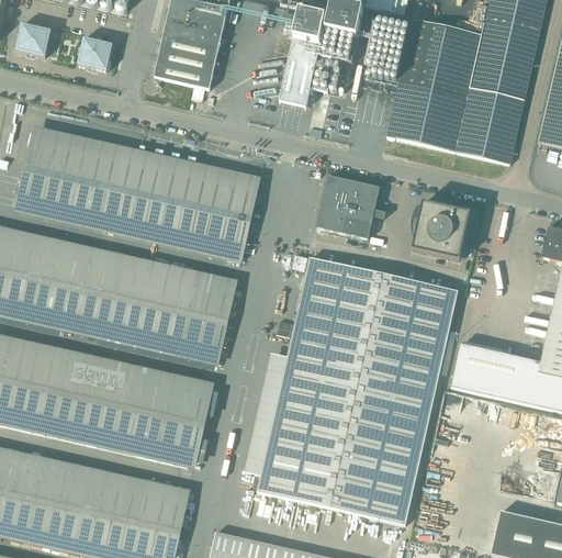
[(98,9),(100,10),(102,10),(104,10),(107,9),(108,7),(109,4),(108,2),(107,0),(97,0),(96,2),(96,4),(96,7),(98,9)]
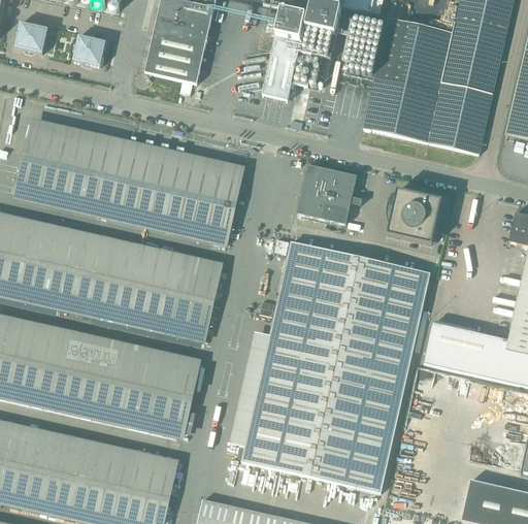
[(137,80),(140,84),(143,85),(146,83),(149,79),(149,76),(153,73),(197,83),(197,82),(205,46),(213,8),(213,6),(189,1),(189,0),(160,0),(154,32),(144,72),(140,72),(138,74),(136,77),(137,80)]
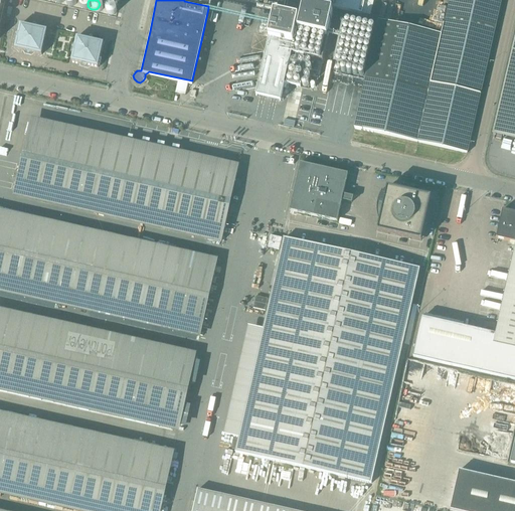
[(143,0),(137,26),(144,28),(150,0),(143,0)]
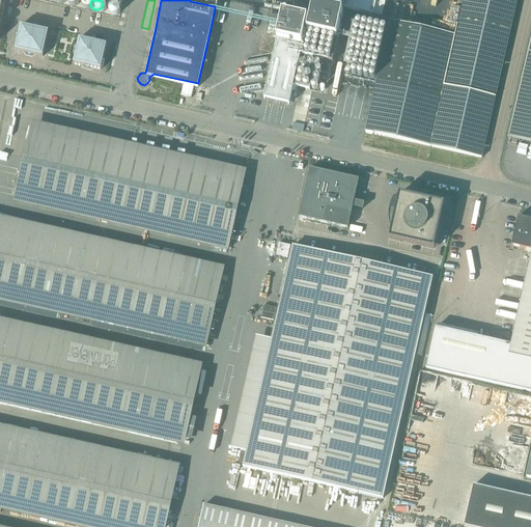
[(372,10),(374,0),(342,0),(342,4),(372,10)]
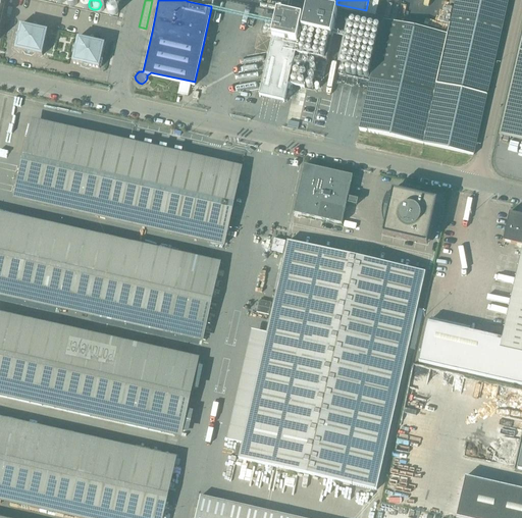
[(455,0),(451,19),(450,18),(448,30),(384,15),(359,124),(474,150),(487,92),(507,0),(455,0)]
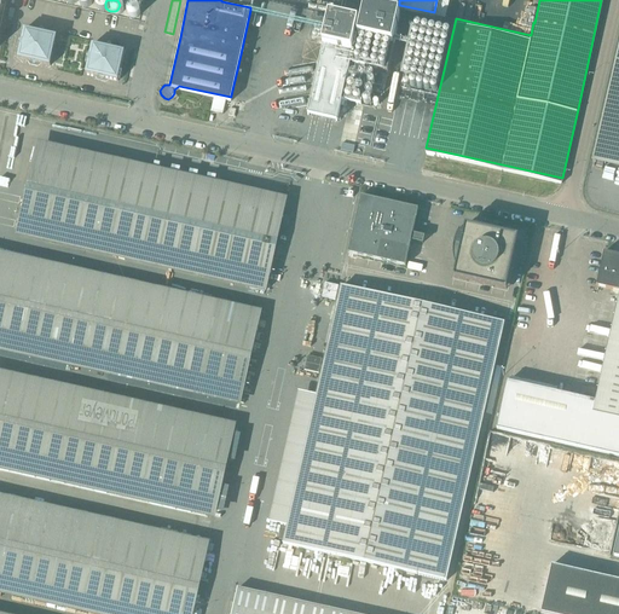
[(123,13),(127,15),(129,16),(132,15),(133,13),(136,11),(136,9),(136,6),(134,4),(132,1),(128,1),(126,1),(123,4),(122,6),(121,9),(122,12),(123,13)]
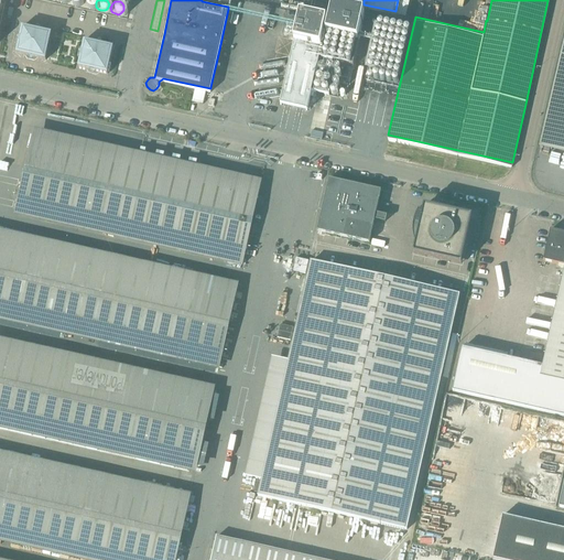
[(336,61),(318,56),(327,18),(314,14),(316,6),(302,2),(280,100),(307,107),(312,88),(328,92),(336,61)]
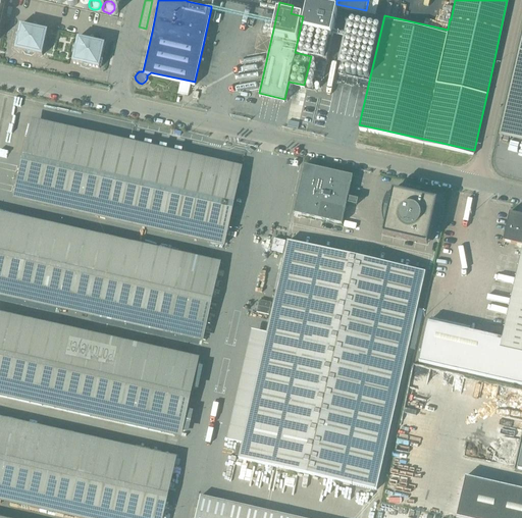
[(263,27),(270,29),(272,20),(265,19),(264,22),(263,27)]
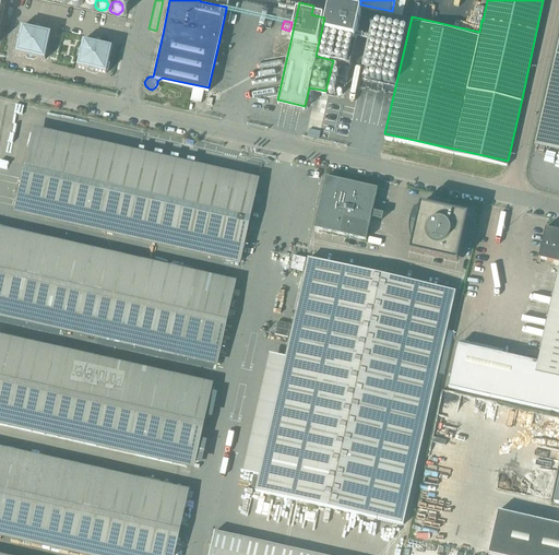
[(22,22),(20,33),(18,35),(19,38),(16,49),(24,51),(27,49),(35,50),(37,54),(45,56),(51,28),(22,22)]
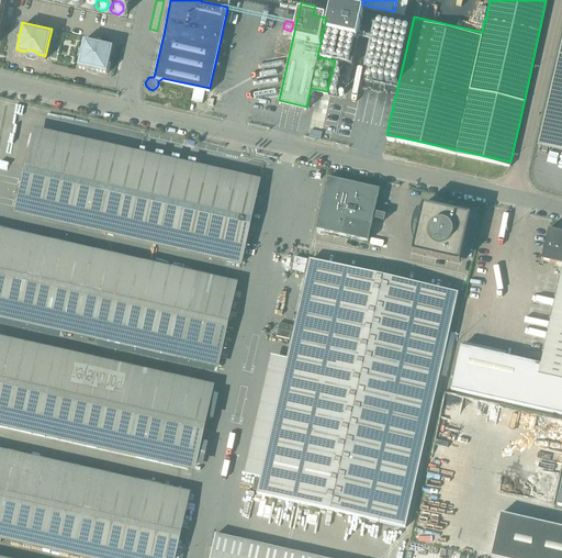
[(561,23),(535,141),(561,147),(561,23)]
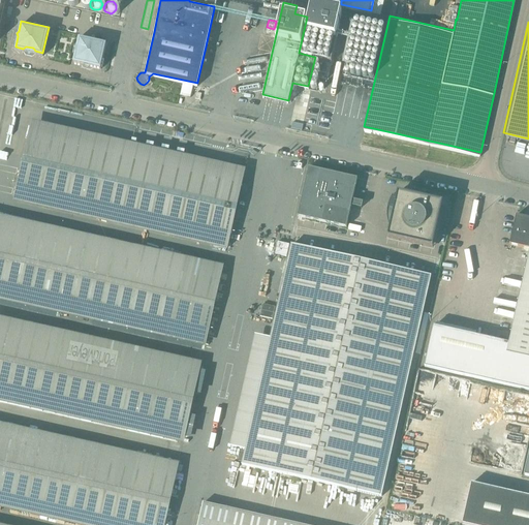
[(79,34),(76,44),(74,47),(75,49),(73,60),(81,61),(84,59),(91,61),(93,64),(100,65),(106,40),(79,34)]
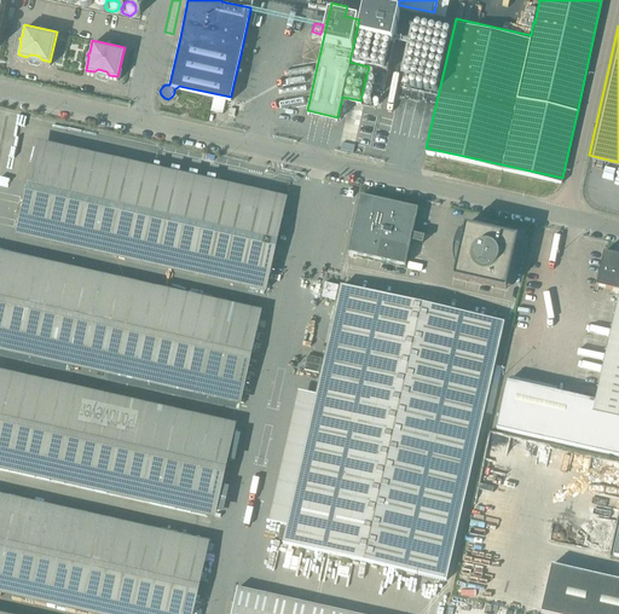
[(365,104),(358,133),(398,143),(405,114),(365,104)]
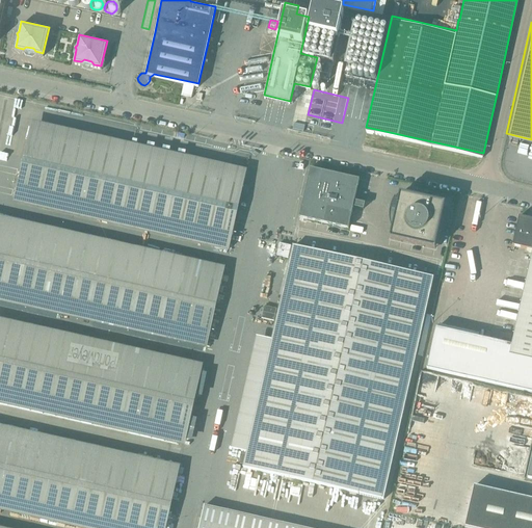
[(31,119),(18,182),(14,199),(113,222),(229,247),(247,166),(128,140),(31,119)]
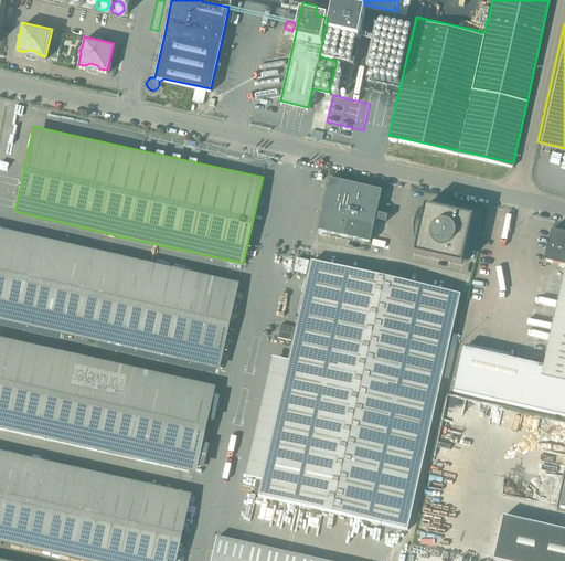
[(555,162),(557,151),(540,147),(534,175),(539,182),(564,187),(564,169),(558,168),(555,162)]
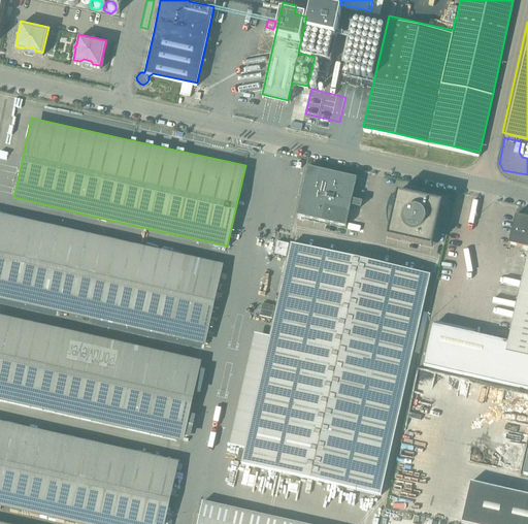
[(297,213),(345,223),(356,174),(308,164),(297,213)]
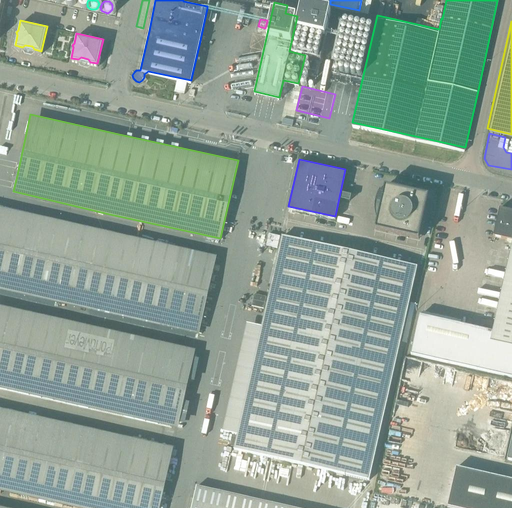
[(385,183),(375,227),(419,237),(428,193),(385,183)]
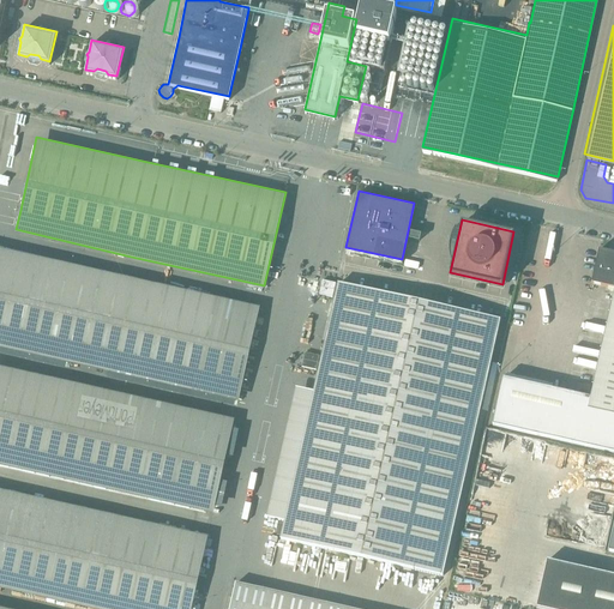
[(0,246),(0,344),(90,365),(239,398),(260,305),(113,271),(0,246)]
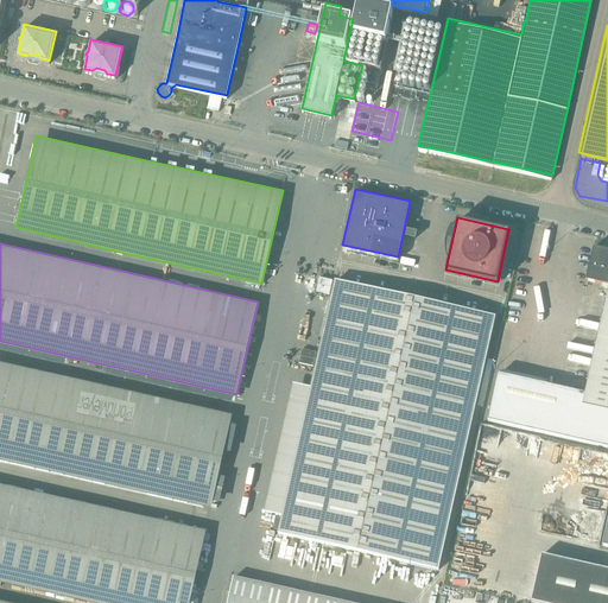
[(607,249),(603,248),(605,246),(593,243),(586,277),(607,281),(607,286),(584,389),(498,370),(487,417),(607,443),(607,249)]
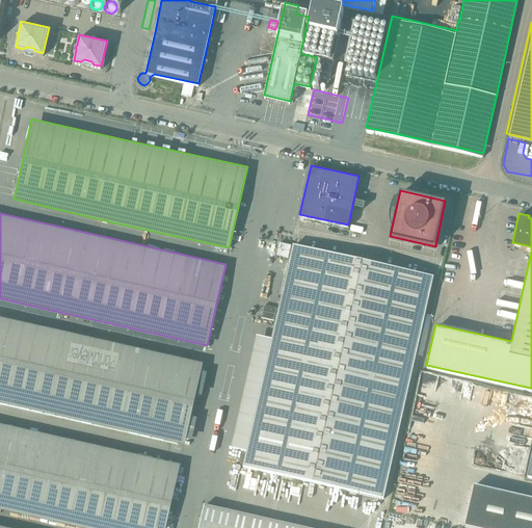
[(278,251),(290,252),(291,240),(280,239),(278,251)]
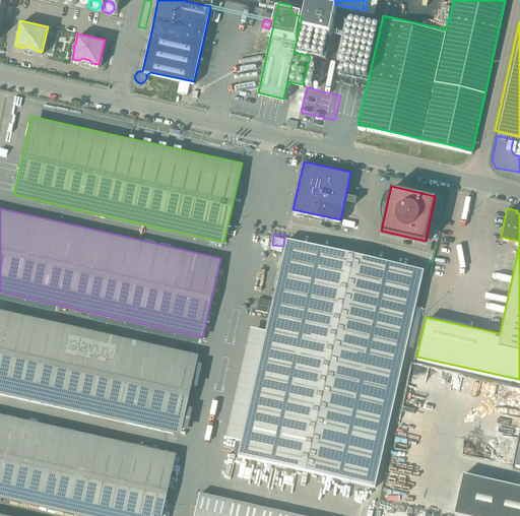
[(238,453),(375,485),(424,268),(286,237),(266,328),(241,440),(238,453)]
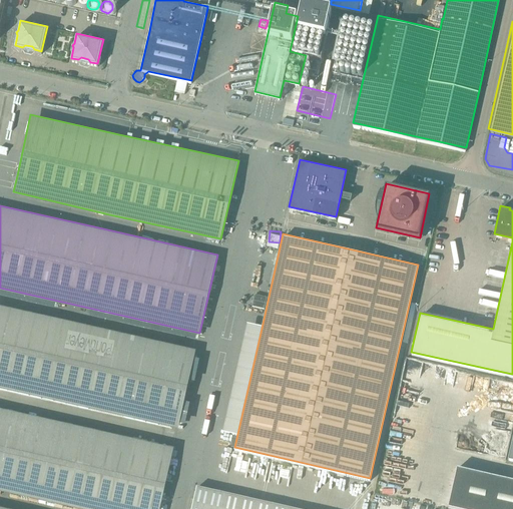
[(254,292),(251,305),(266,308),(269,296),(254,292)]
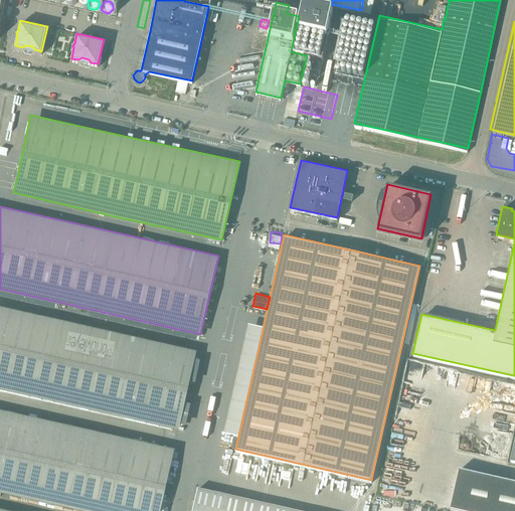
[(196,350),(0,305),(0,387),(179,428),(196,350)]
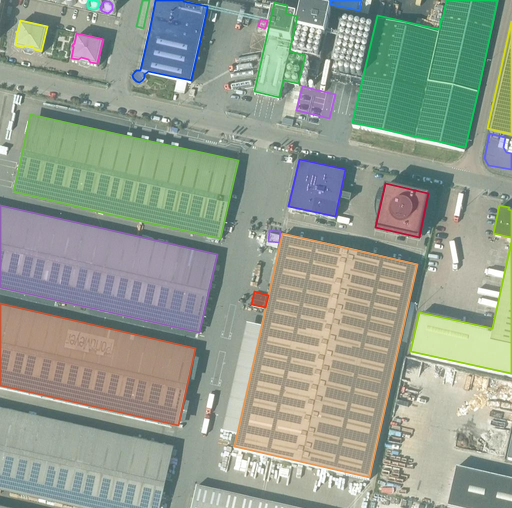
[(262,323),(246,320),(221,429),(237,433),(262,323)]
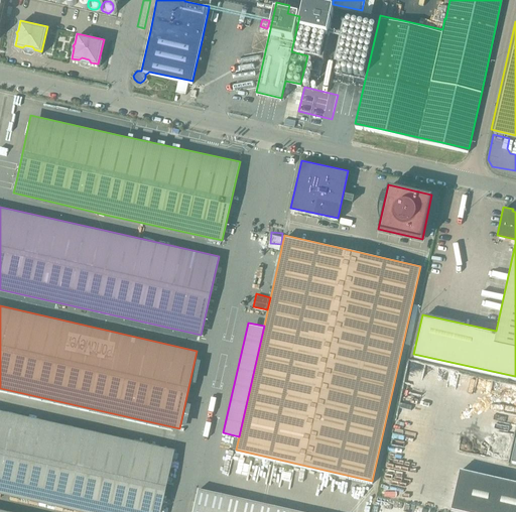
[(0,409),(0,491),(17,496),(89,511),(160,511),(171,466),(171,465),(174,449),(36,417),(0,409)]
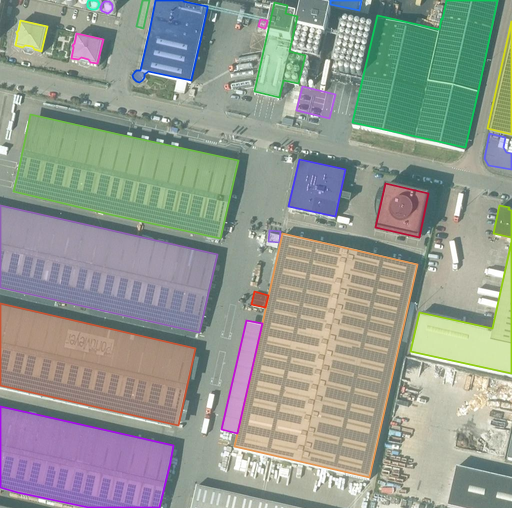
[(447,504),(467,507),(511,507),(511,476),(456,464),(447,504)]
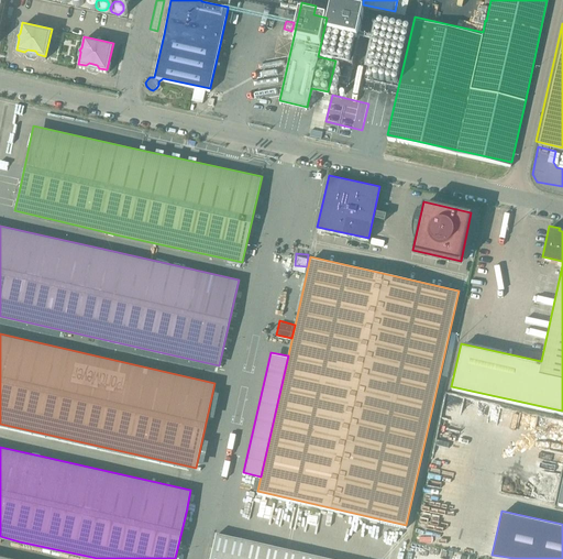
[(335,558),(214,532),(208,558),(335,558)]
